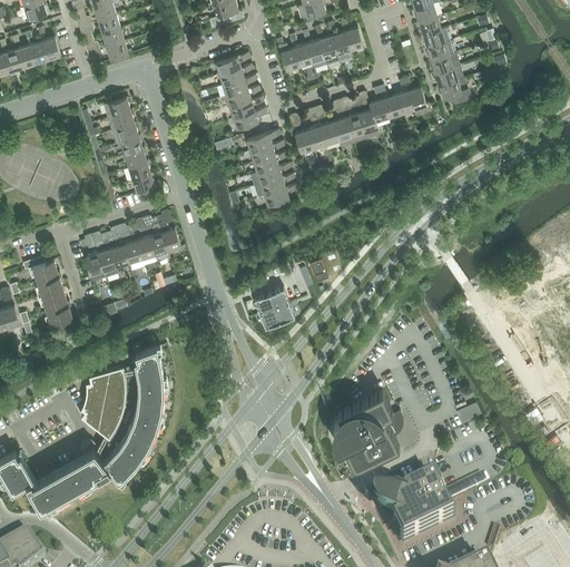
[(111,0),(91,0),(95,10),(112,5),(111,0)]
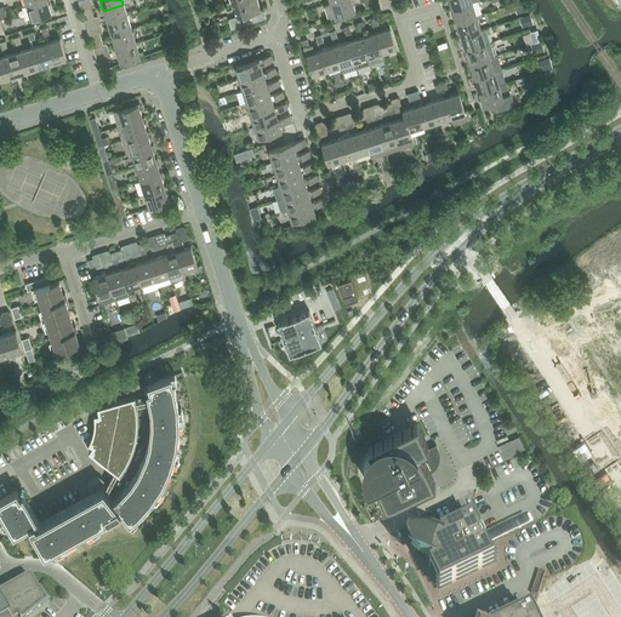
[(251,0),(234,6),(239,20),(228,23),(232,32),(260,23),(257,16),(260,15),(258,13),(260,13),(255,0),(251,0)]
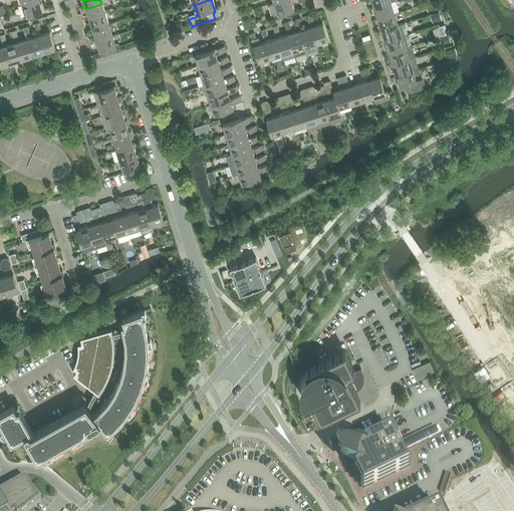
[(273,19),(294,12),(290,0),(274,6),(269,7),(273,19)]
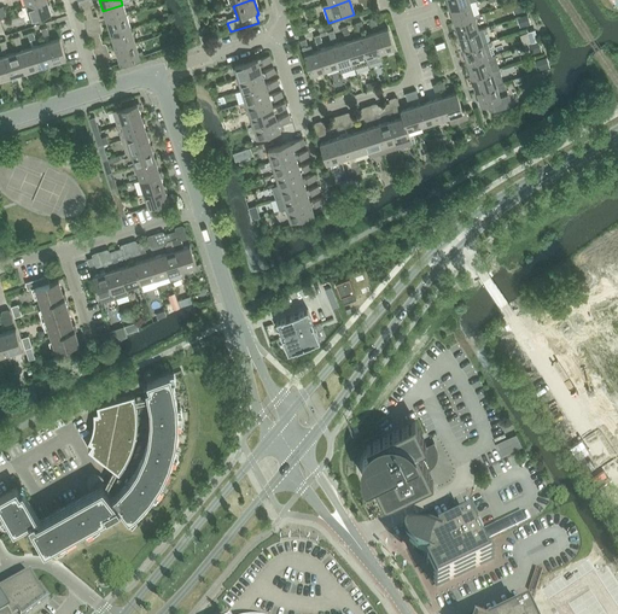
[(449,12),(450,12),(471,6),(477,4),(476,0),(447,0),(449,6),(448,6),(449,12)]
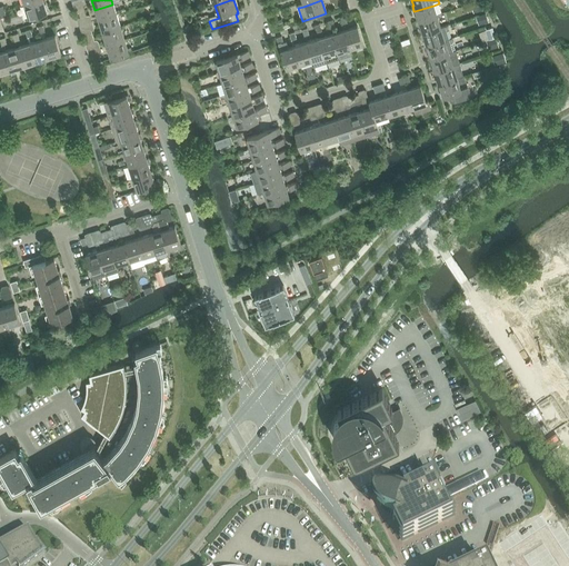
[(25,8),(29,21),(48,16),(45,7),(46,7),(45,1),(43,2),(25,8)]
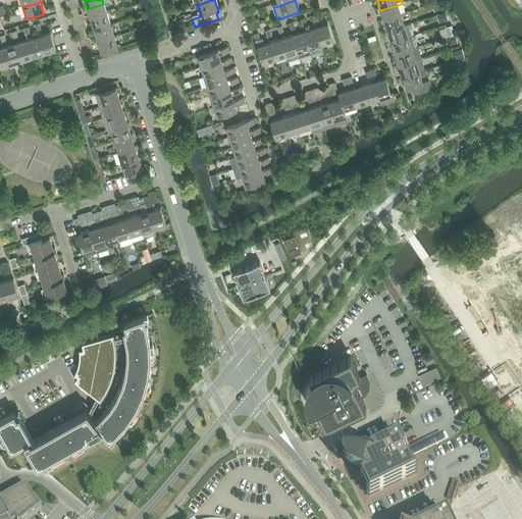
[(103,4),(87,9),(91,20),(107,15),(107,13),(103,4)]
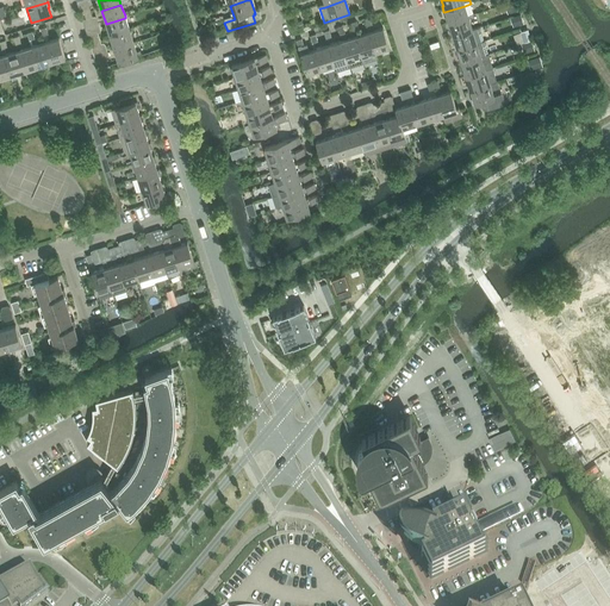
[(449,25),(468,19),(465,6),(444,12),(448,20),(446,20),(448,26),(449,25)]
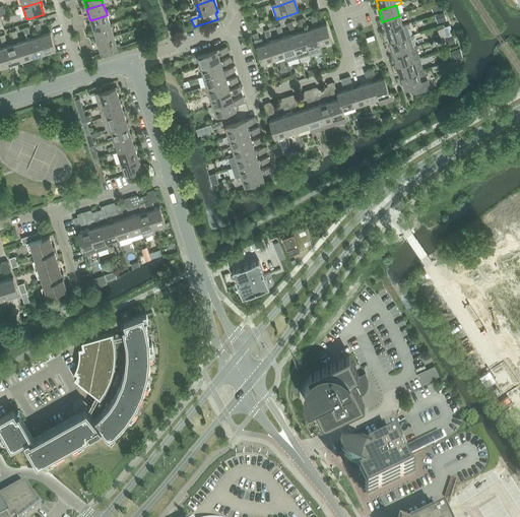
[(439,5),(432,7),(434,14),(441,12),(439,5)]
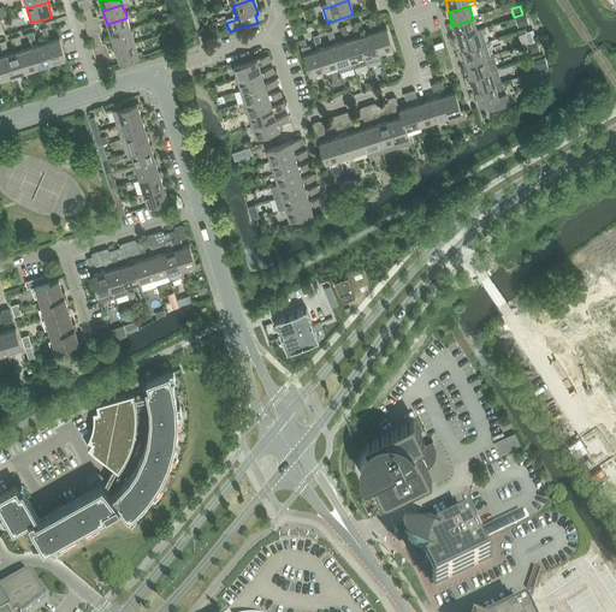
[(107,24),(111,39),(131,33),(126,18),(107,24)]
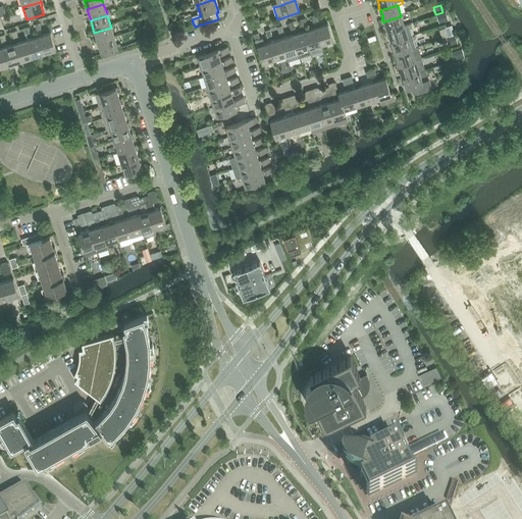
[(446,15),(438,18),(440,26),(448,22),(446,15)]
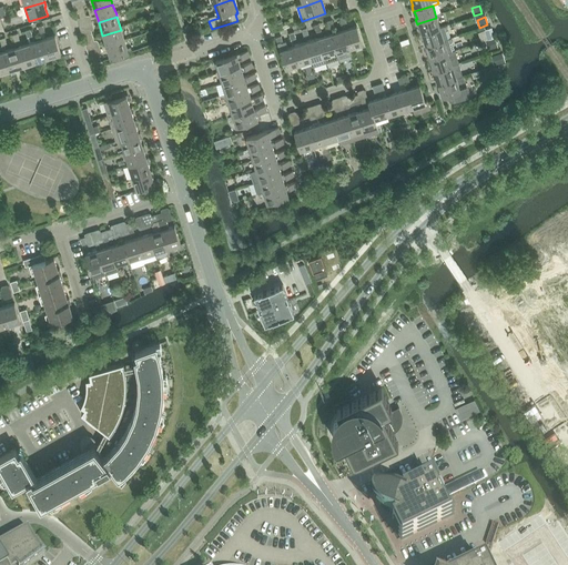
[(418,23),(421,31),(419,31),(422,37),(423,37),(440,30),(436,18),(418,23)]
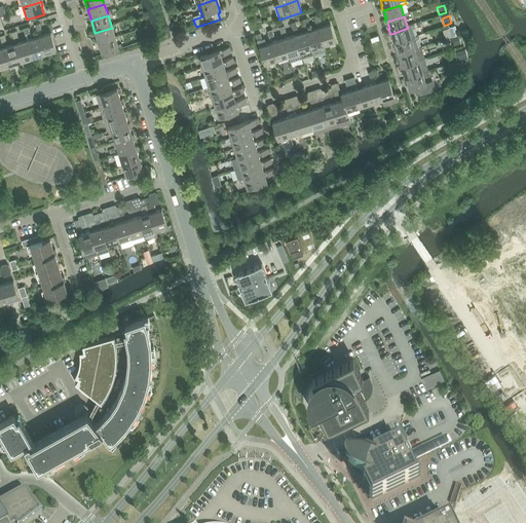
[(318,31),(324,47),(336,43),(331,27),(318,31)]
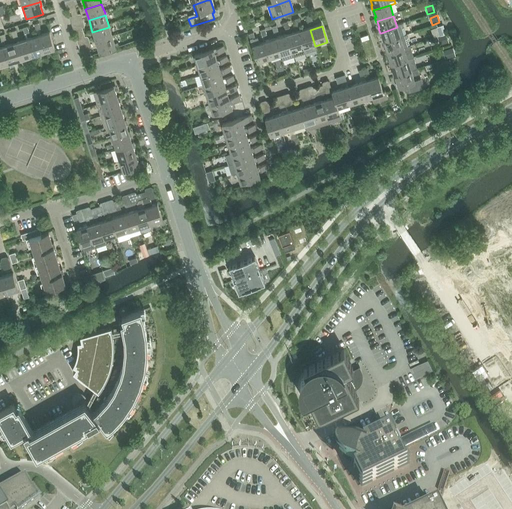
[(384,44),(401,39),(406,37),(403,26),(397,27),(381,33),(383,39),(382,40),(383,45),(384,44)]
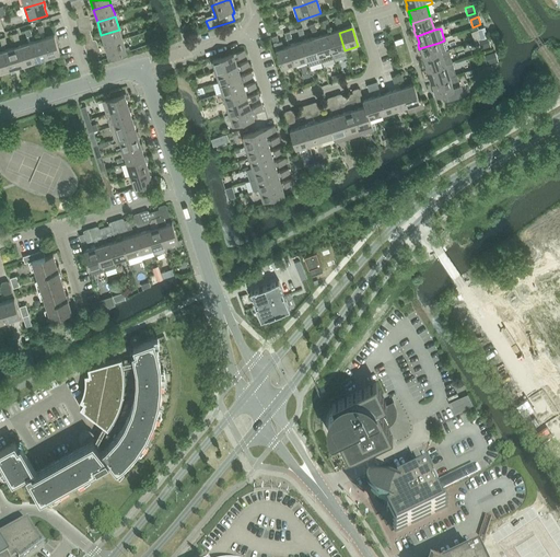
[(101,35),(105,47),(123,42),(119,30),(101,35)]
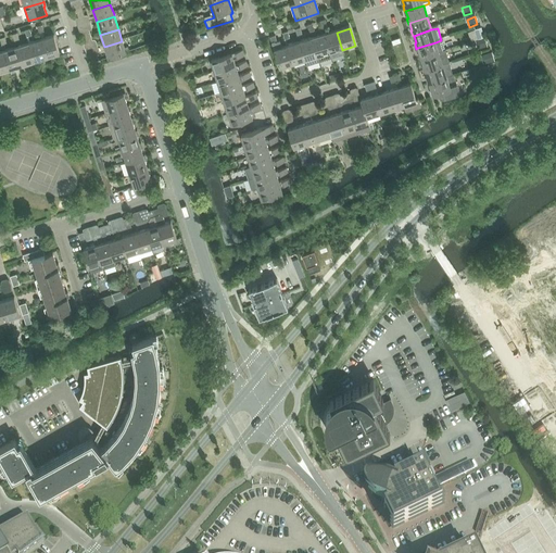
[(481,30),(475,33),(478,41),(484,40),(481,30)]
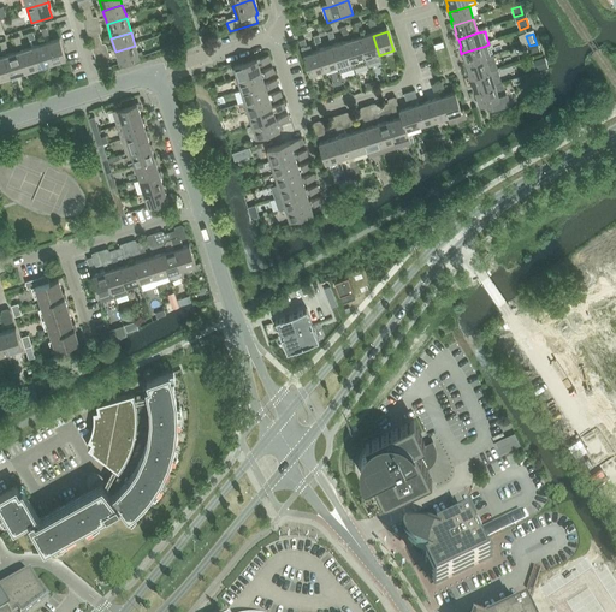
[(360,40),(367,67),(381,63),(379,55),(373,36),(360,40)]
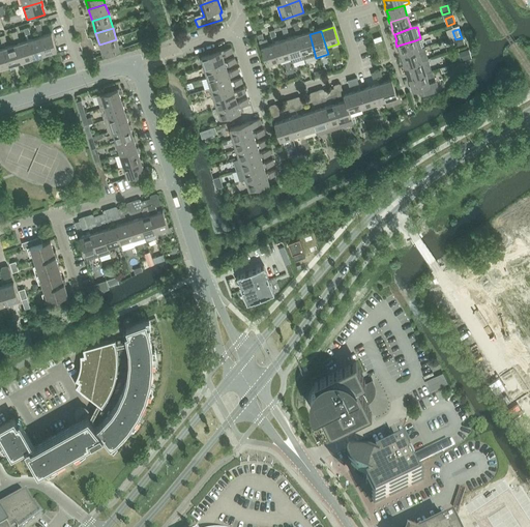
[(316,58),(310,34),(297,38),(304,61),(316,58)]
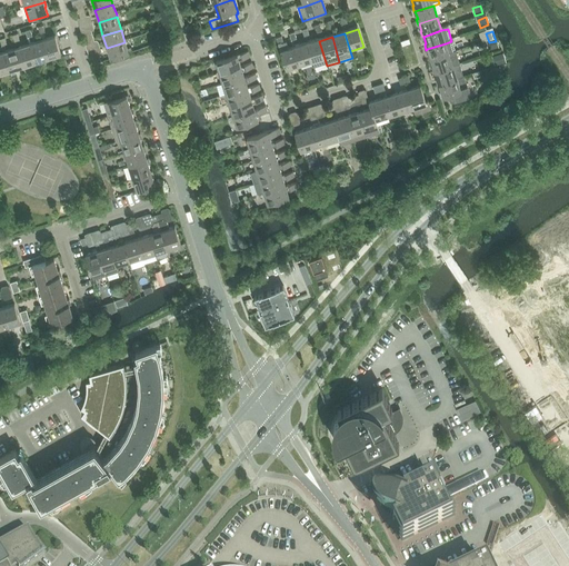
[(56,39),(42,42),(48,60),(61,57),(56,39)]
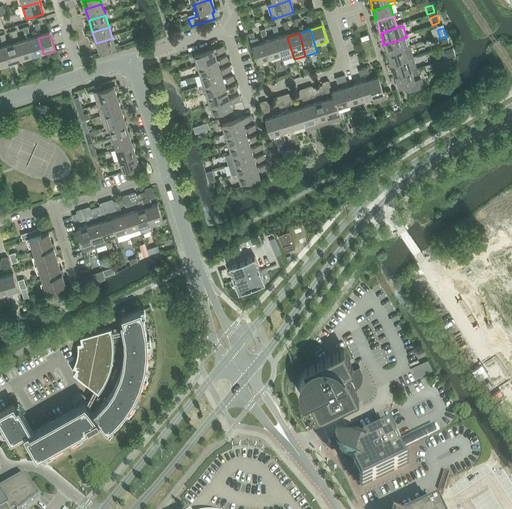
[(294,59),(287,37),(276,41),(281,57),(283,63),(294,59)]
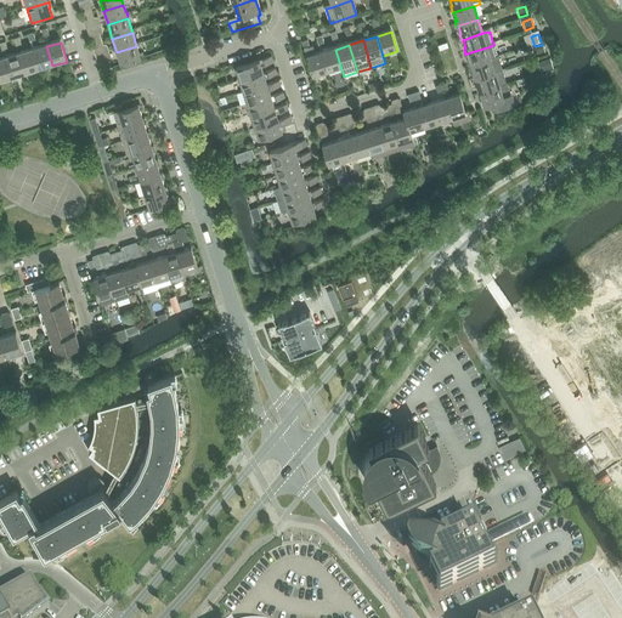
[(493,45),(487,47),(467,54),(469,62),(468,62),(470,68),(471,68),(471,67),(498,58),(493,45)]
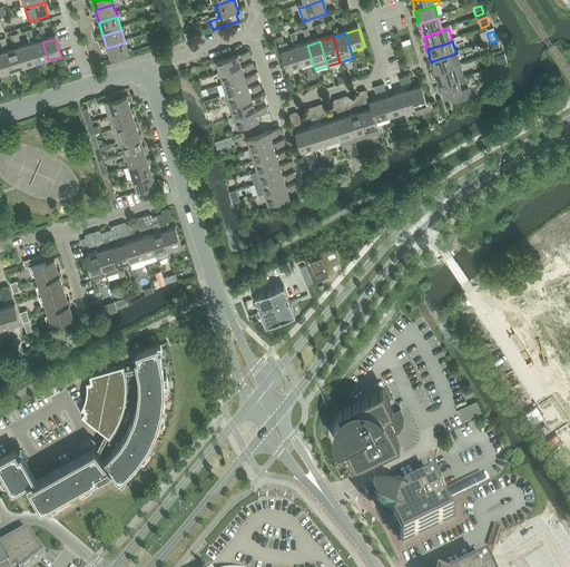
[(48,60),(42,42),(29,47),(36,65),(48,60)]
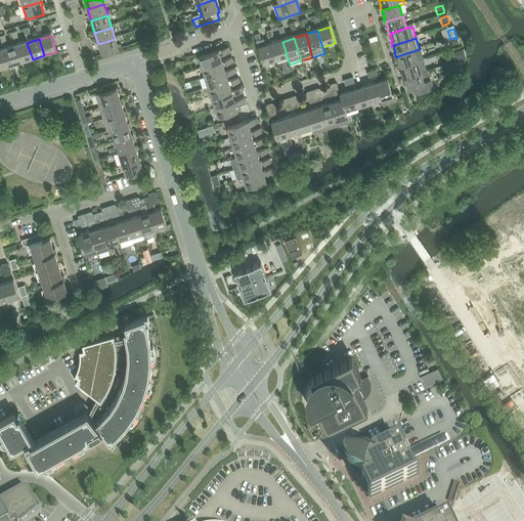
[(98,44),(102,56),(119,51),(118,47),(115,39),(98,44)]
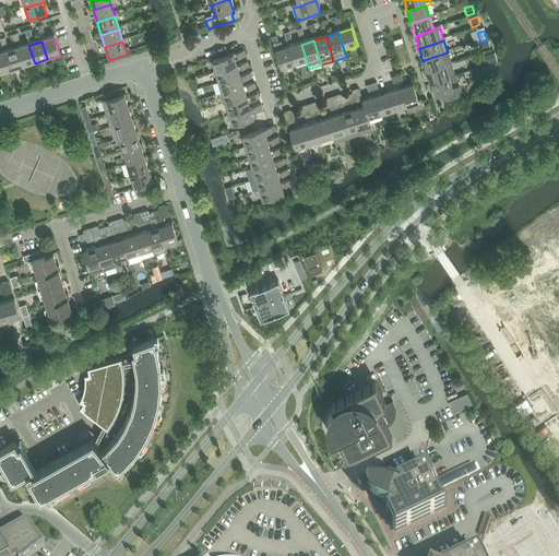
[(487,42),(479,44),(482,51),(489,49),(487,42)]
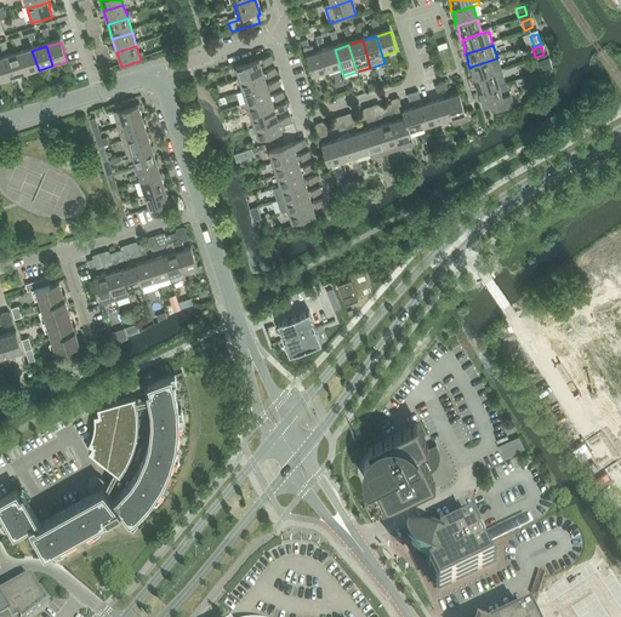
[(308,50),(303,51),(306,58),(312,79),(326,74),(320,53),(314,56),(312,49),(308,50)]
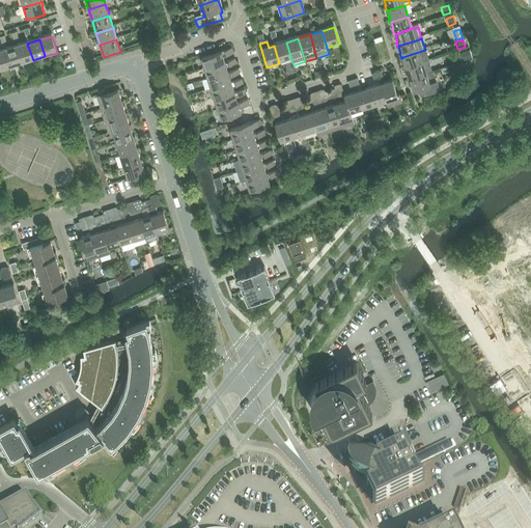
[(291,59),(286,43),(274,46),(279,63),(291,59)]
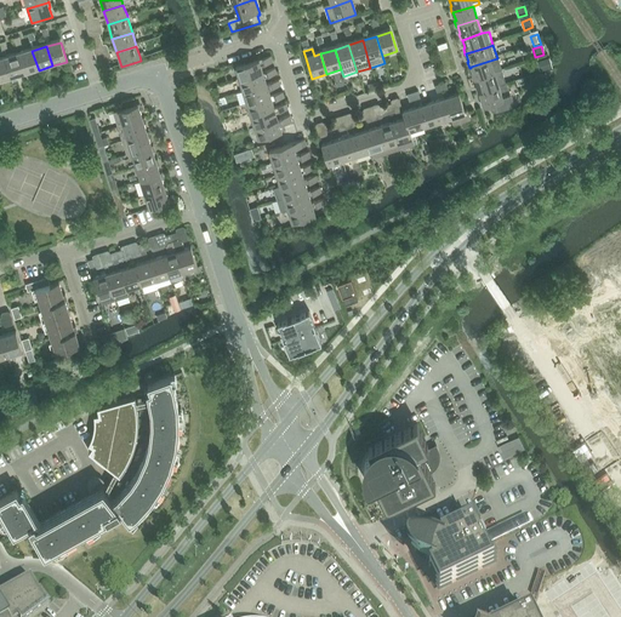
[(39,70),(32,51),(18,56),(24,75),(39,70)]
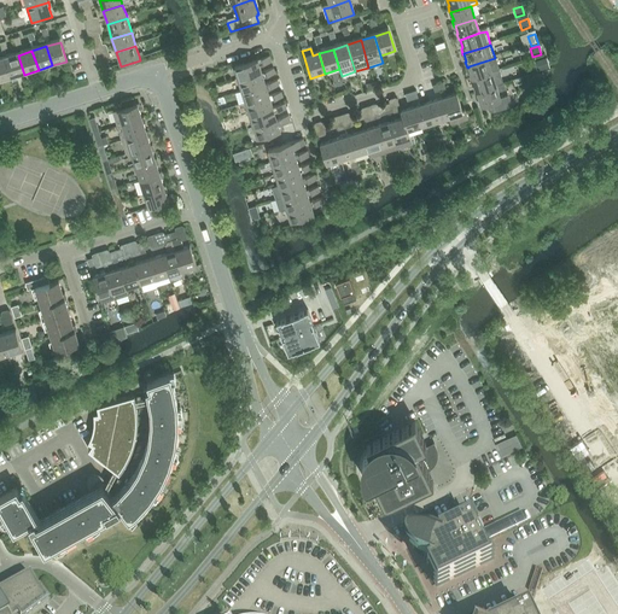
[(24,75),(18,56),(4,59),(11,79),(24,75)]
